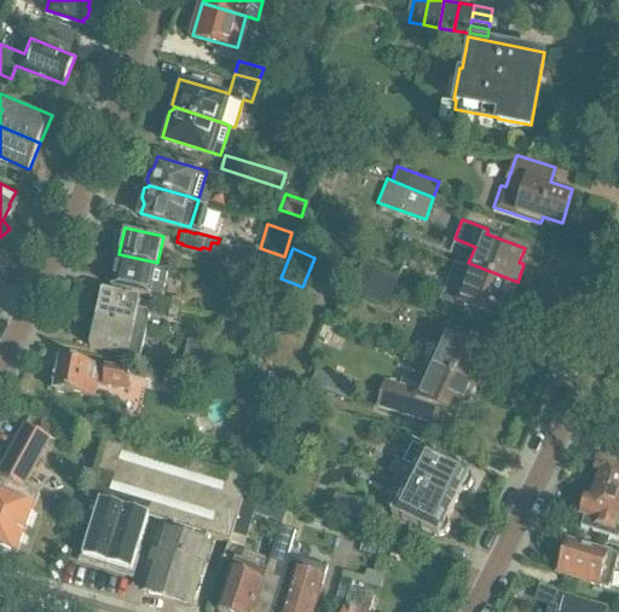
[(243,249),(224,315),(248,323),(268,258),(243,249)]
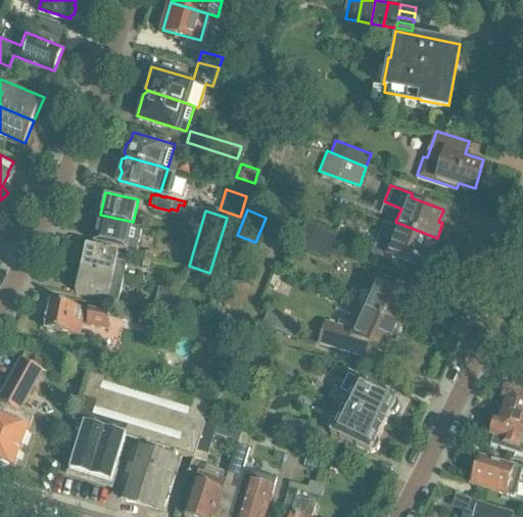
[(100,215),(95,240),(127,247),(134,248),(138,246),(142,225),(133,223),(133,222),(100,215)]
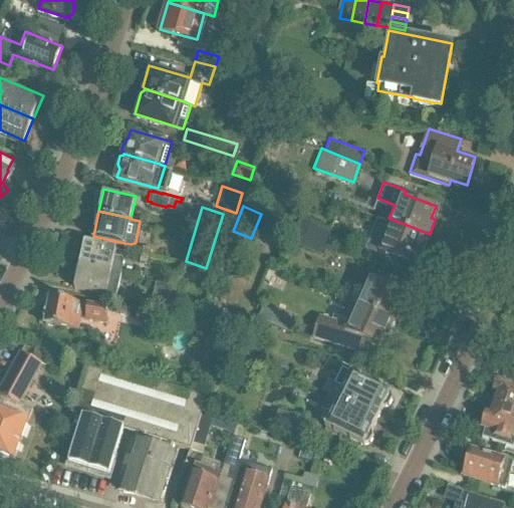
[(292,225),(328,240),(333,229),(296,214),(292,225)]
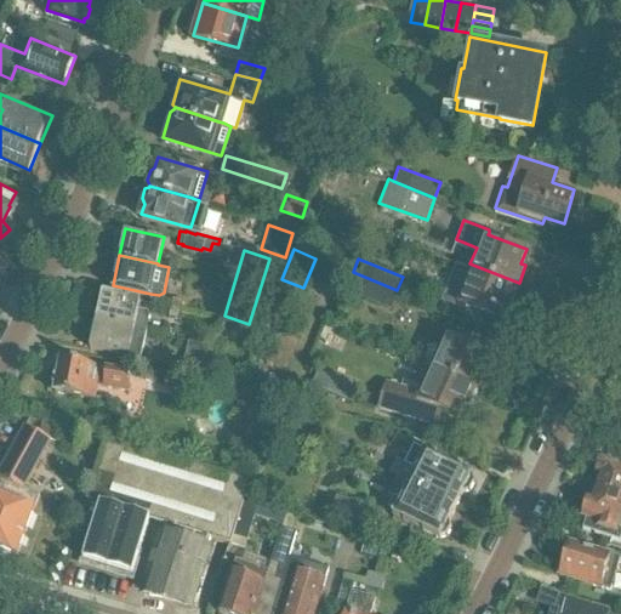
[(519,283),(469,263),(456,300),(500,316),(506,302),(511,303),(519,283)]
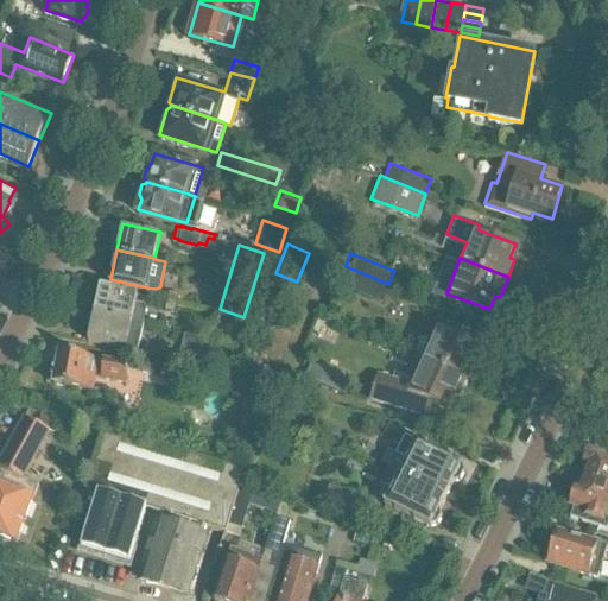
[(388,284),(346,266),(340,280),(384,298),(388,284)]
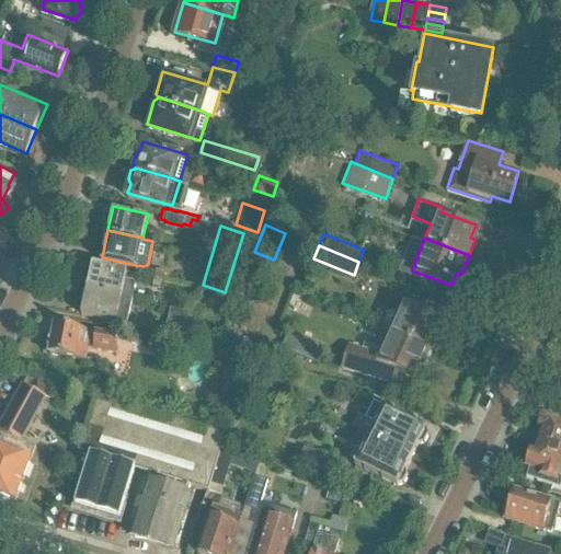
[(93,260),(88,285),(123,293),(133,296),(136,280),(134,276),(126,276),(127,267),(93,260)]
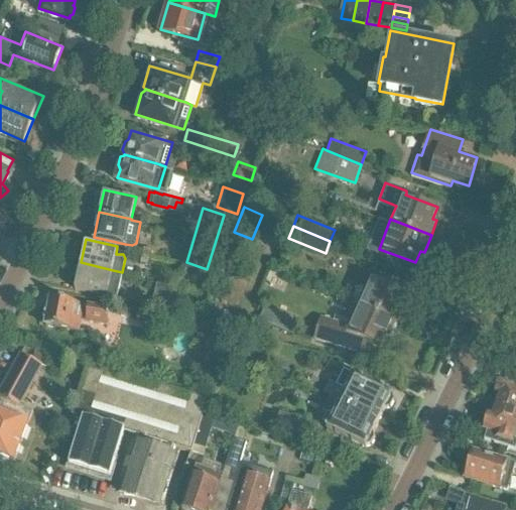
[(141,251),(149,253),(151,245),(143,243),(141,251)]
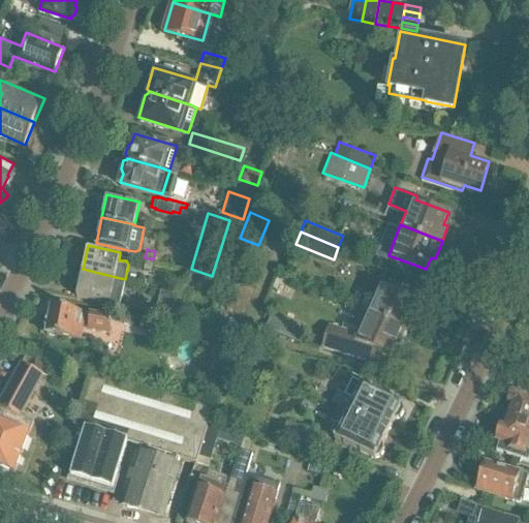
[(153,259),(145,257),(144,266),(152,268),(153,259)]
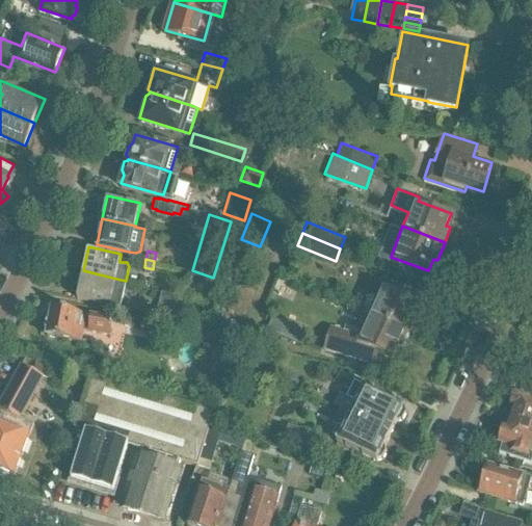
[(78,295),(110,301),(121,304),(126,281),(116,279),(83,270),(78,295)]
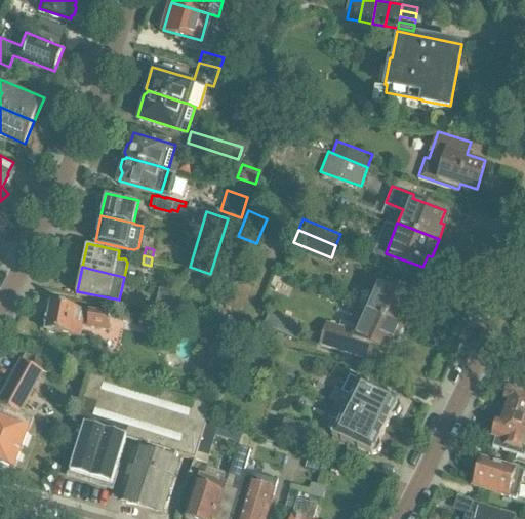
[(412,295),(376,280),(364,307),(405,325),(412,309),(408,307),(412,295)]
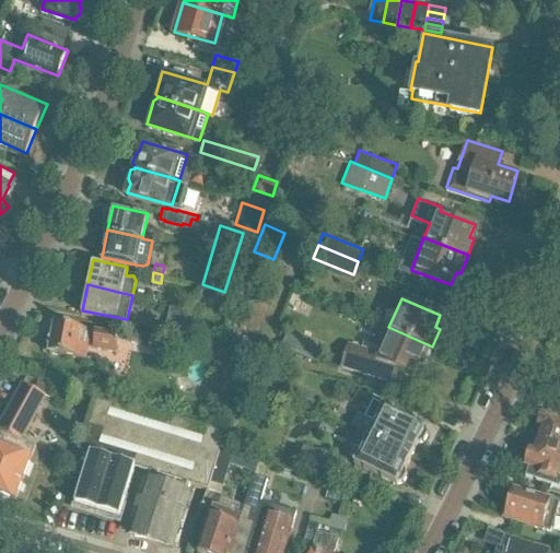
[(189,307),(175,304),(170,329),(174,330),(179,327),(189,307)]
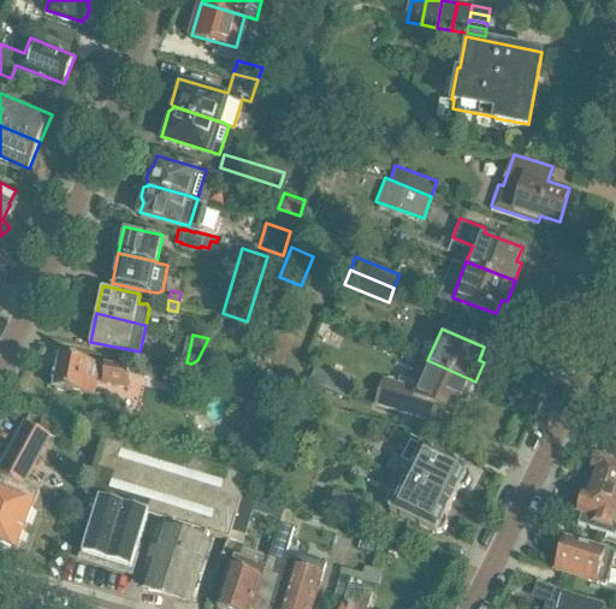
[(52,378),(55,382),(54,384),(95,392),(98,379),(128,385),(131,365),(105,359),(104,361),(61,352),(58,367),(54,370),(52,378)]
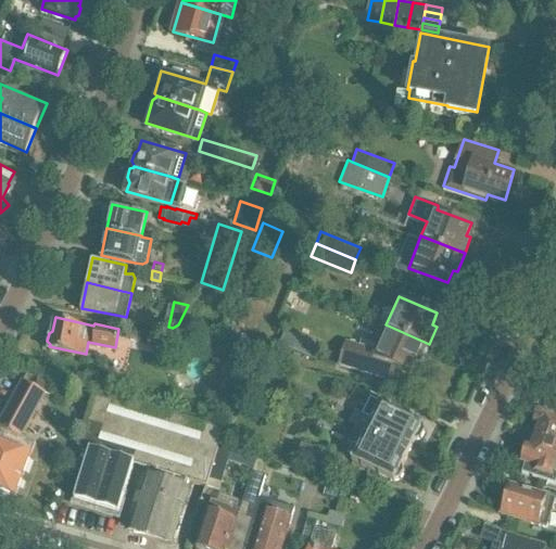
[(323,339),(286,323),(279,341),(316,355),(323,339)]
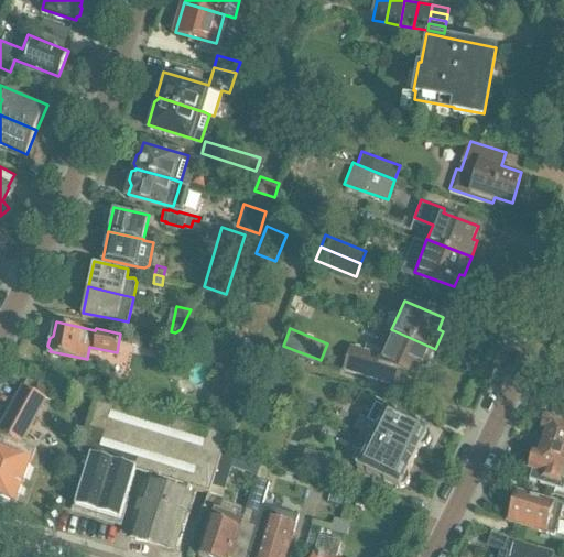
[(365,347),(350,342),(342,368),(397,384),(402,370),(418,377),(423,364),(427,367),(435,349),(391,329),(384,347),(367,341),(365,347)]
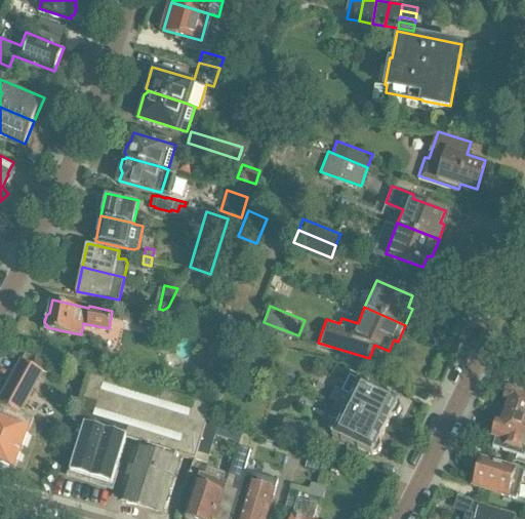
[(199,347),(212,353),(205,366),(220,374),(242,332),(213,318),(208,326),(216,330),(208,347),(201,343),(199,347)]
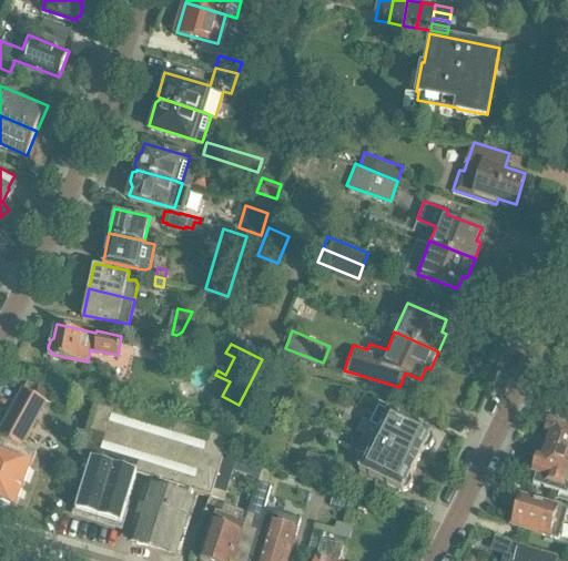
[(257,404),(265,388),(251,381),(244,397),(257,404)]
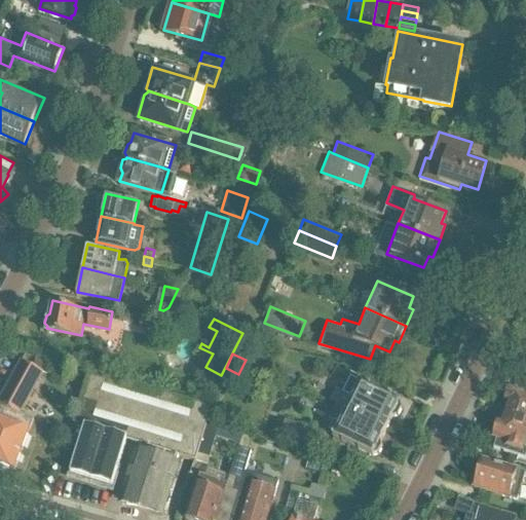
[(0,460),(14,466),(30,425),(33,415),(21,411),(43,370),(22,358),(0,396),(0,460)]
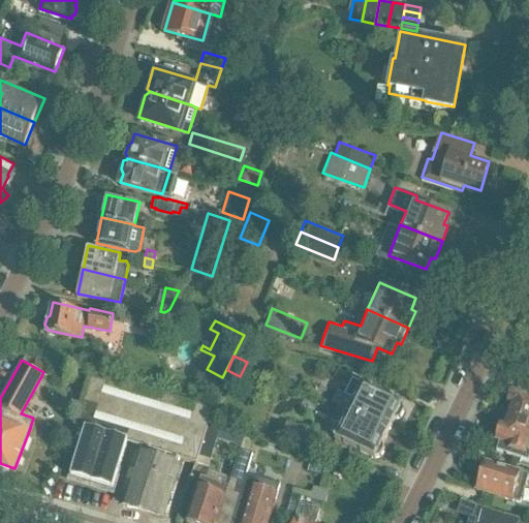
[(75,439),(81,440),(70,473),(113,486),(128,438),(139,442),(178,454),(196,460),(198,453),(209,422),(213,406),(198,402),(174,395),(90,369),(73,423),(80,424),(75,439)]
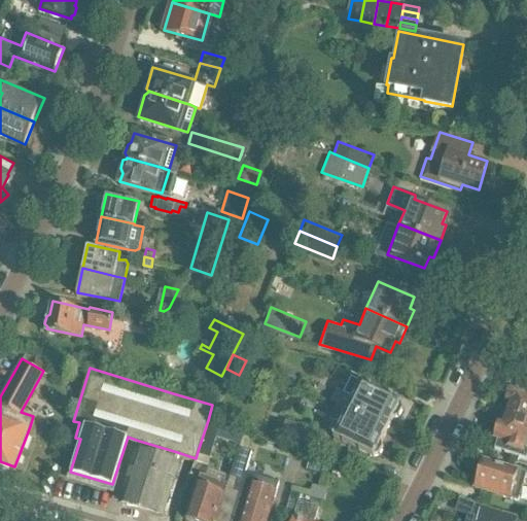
[(336,403),(346,408),(347,406),(389,427),(391,423),(389,422),(394,412),(399,412),(402,405),(399,402),(401,398),(360,378),(350,374),(343,389),(337,386),(330,398),(337,401),(336,403)]
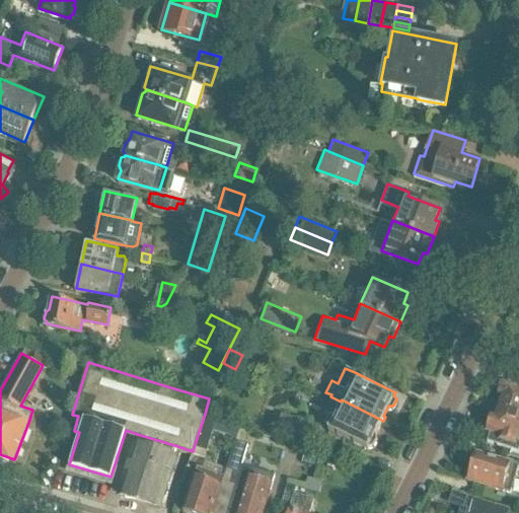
[(518,379),(517,384),(504,379),(503,382),(501,384),(500,386),(500,389),(500,391),(495,404),(518,412),(518,379)]
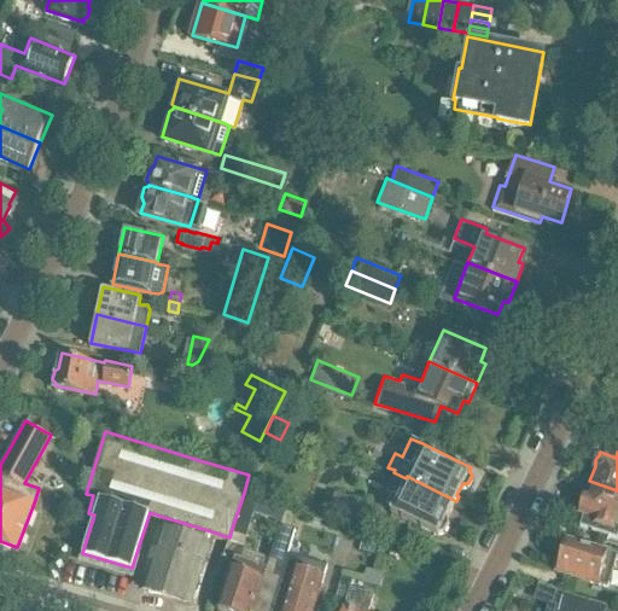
[(386,502),(392,505),(390,508),(438,533),(441,528),(445,528),(449,521),(447,516),(452,504),(454,505),(456,501),(407,476),(406,478),(394,472),(386,488),(392,490),(386,502)]
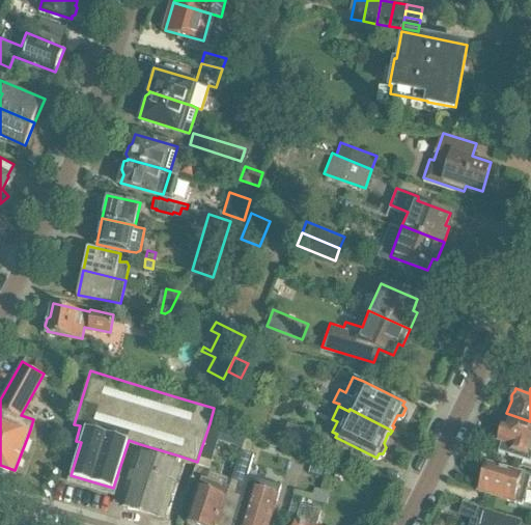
[(512,443),(511,447),(529,453),(530,448),(530,421),(506,413),(503,422),(501,427),(499,430),(499,433),(497,438),(512,443)]
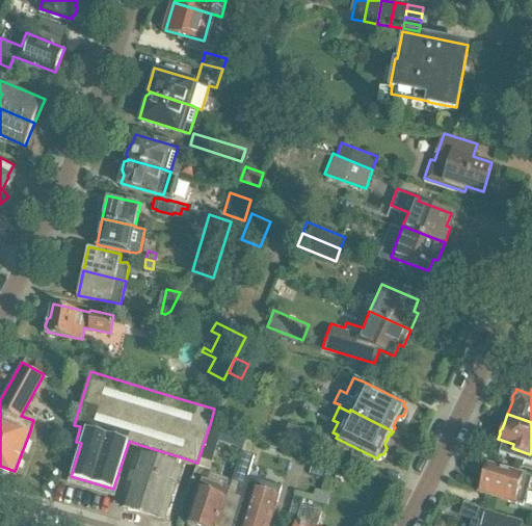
[(284,437),(324,451),(329,435),(289,421),(284,437)]
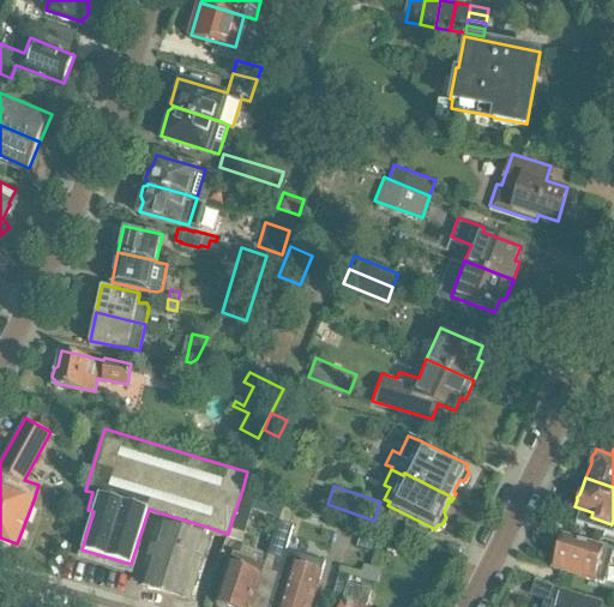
[(161,520),(162,521),(143,581),(188,594),(196,572),(200,571),(204,559),(200,556),(206,535),(204,534),(206,527),(162,514),(161,520)]
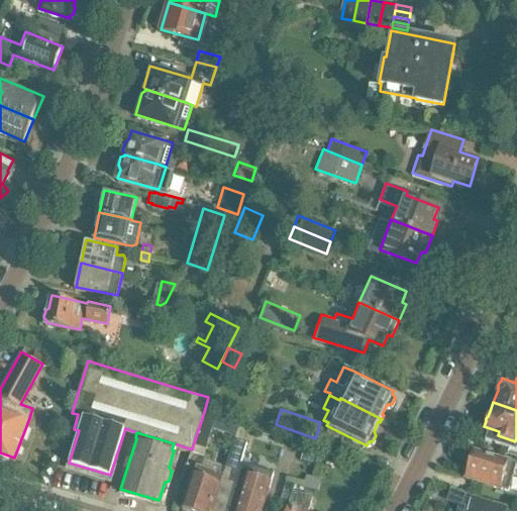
[(222,471),(209,510),(210,510),(211,510),(214,510),(262,510),(274,470),(239,460),(245,439),(235,436),(233,436),(222,471)]
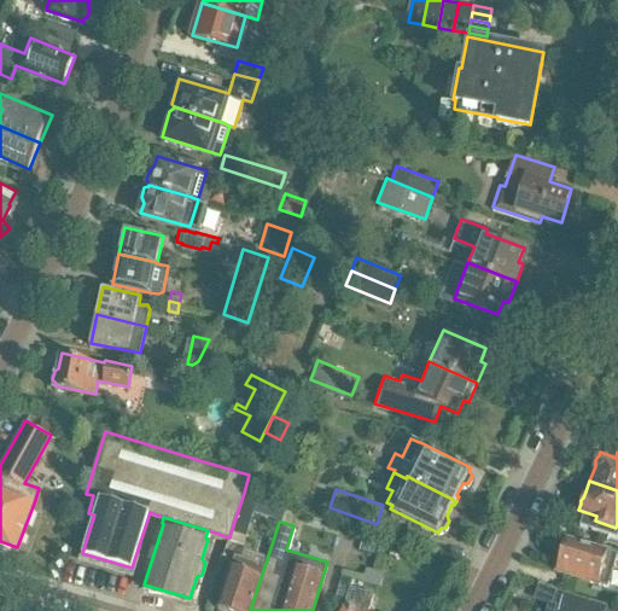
[(599,581),(601,581),(610,583),(617,551),(608,548),(566,536),(561,553),(558,554),(557,560),(558,564),(557,568),(599,581)]
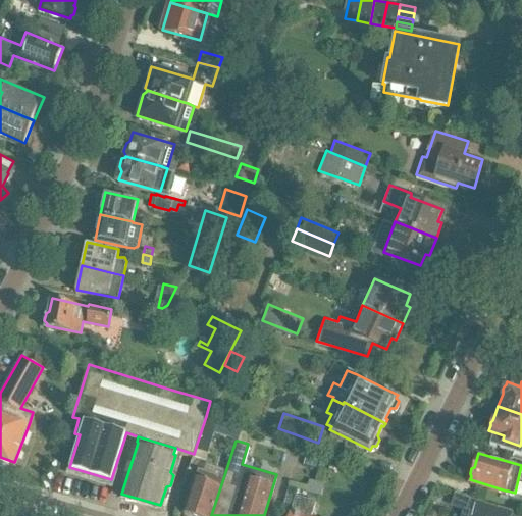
[(185,512),(197,515),(211,515),(224,475),(199,467),(185,512)]
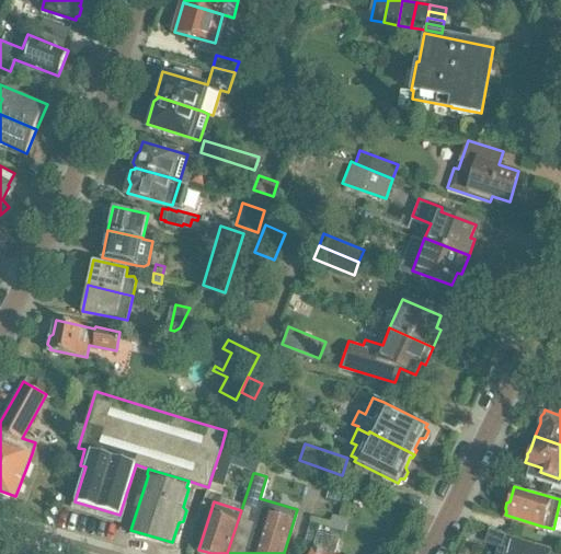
[(503,553),(508,533),(490,527),(481,552),(484,553),(483,553),(503,553)]
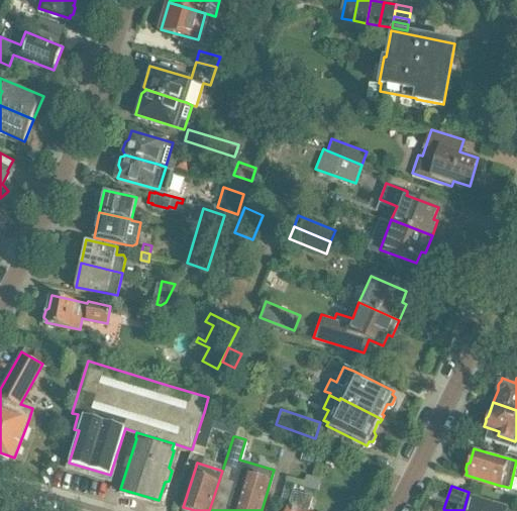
[(286,510),(302,510),(307,493),(294,489),(289,504),(286,510)]
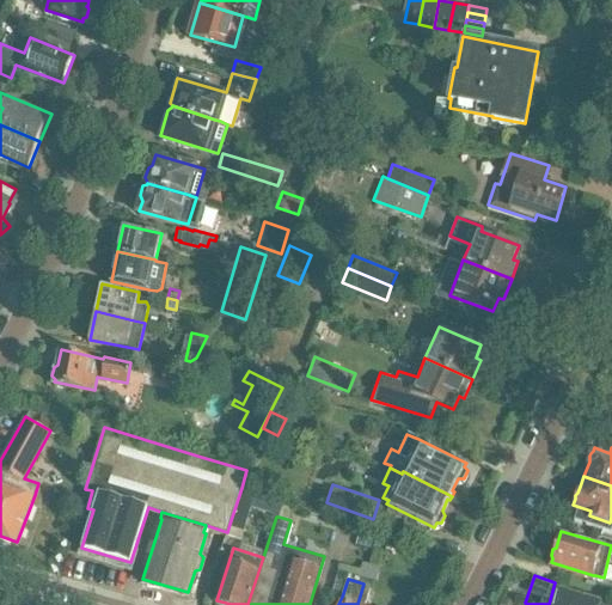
[(549,604),(594,604),(595,604),(599,604),(601,597),(555,582),(549,604)]
